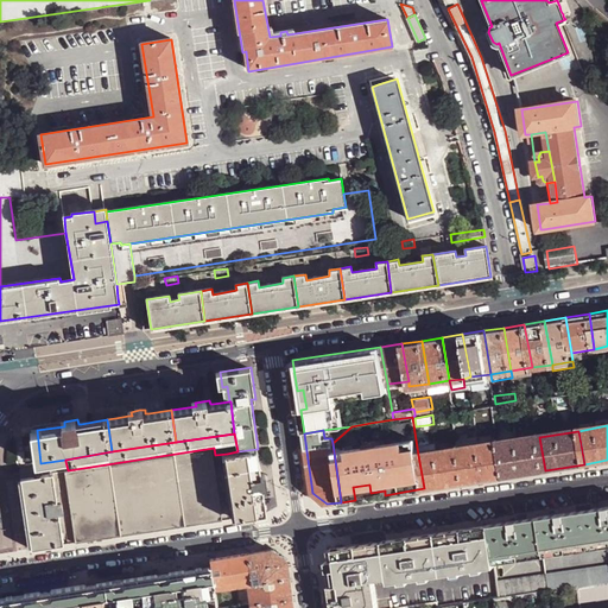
[(477,435),(457,438),(458,449),(480,445),(477,435)]
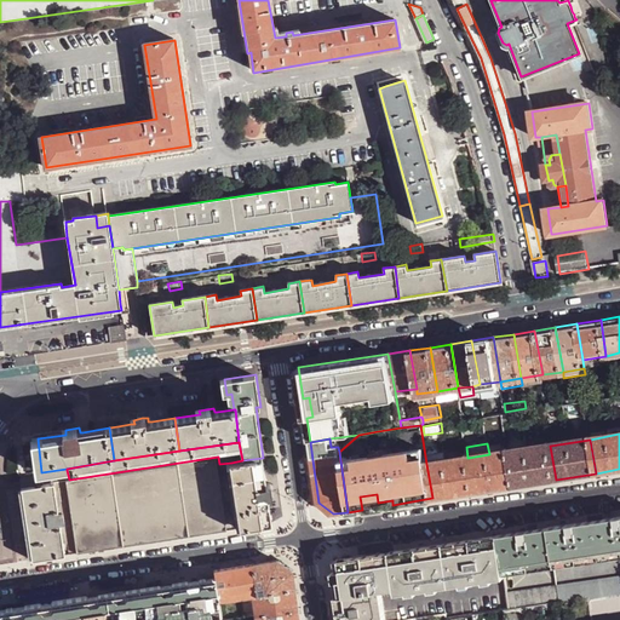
[(515,486),(556,480),(550,446),(509,452),(515,486)]
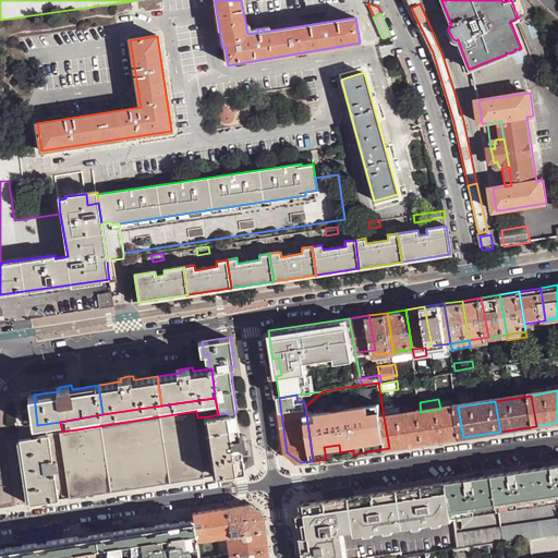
[(426,444),(463,437),(458,407),(440,409),(421,412),(426,444)]
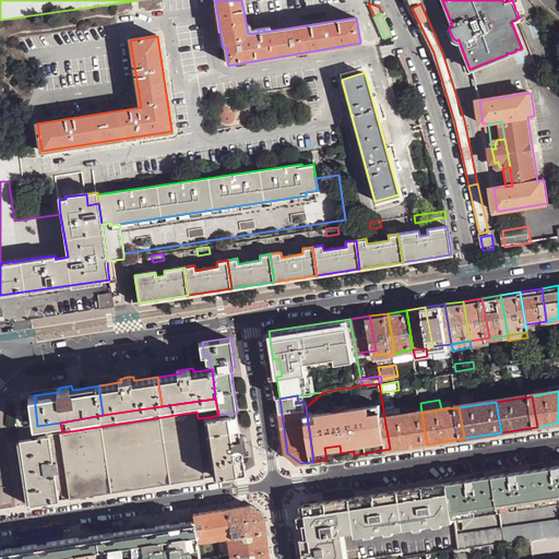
[(71,498),(206,477),(198,418),(197,412),(62,432),(61,432),(71,498)]
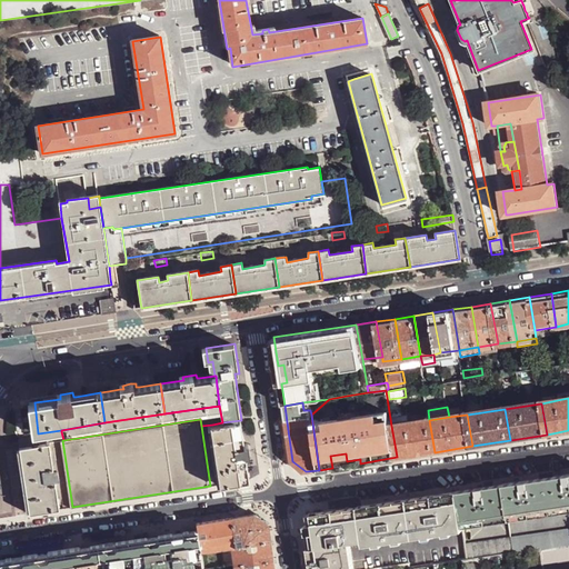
[(212,425),(221,485),(250,479),(247,457),(251,456),(249,442),(245,443),(243,438),(241,420),(222,422),(212,425)]
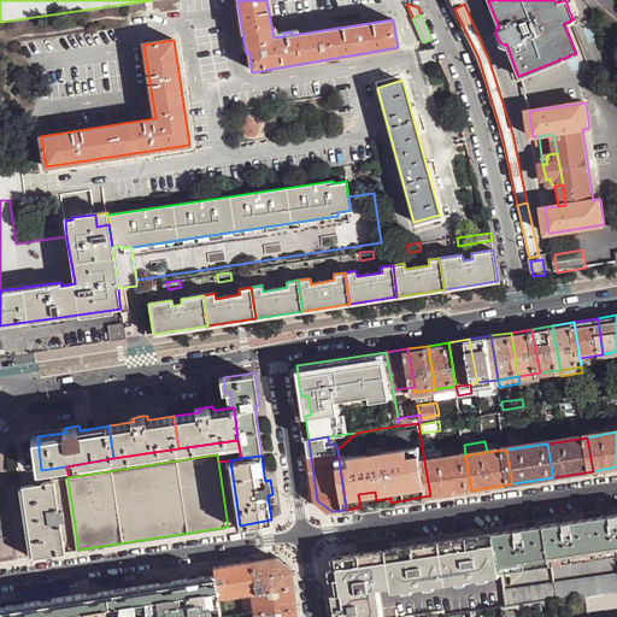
[(424,462),(430,495),(471,491),(465,456),(424,462)]
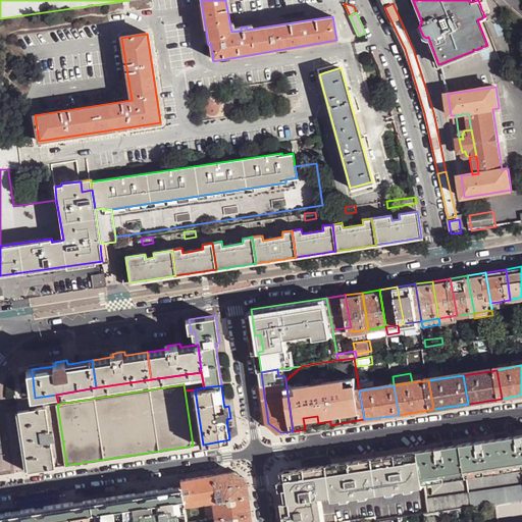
[(193,446),(203,445),(195,389),(185,390),(193,446)]
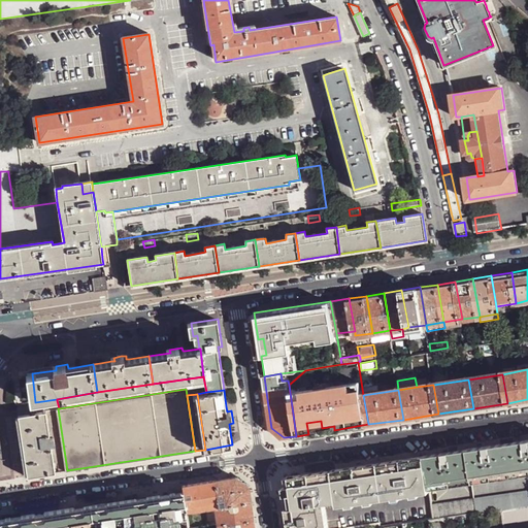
[(57,472),(67,470),(58,408),(59,408),(57,400),(37,402),(37,405),(38,411),(47,410),(52,437),(56,437),(57,444),(54,446),(57,472)]
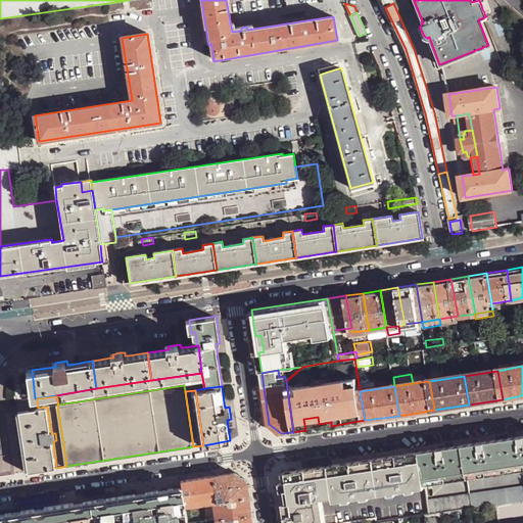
[(19,403),(20,411),(38,408),(37,401),(19,403)]
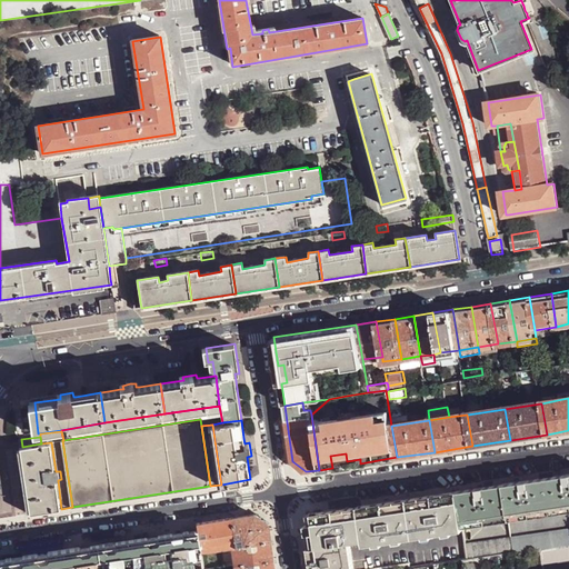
[(31,513),(61,509),(58,480),(61,479),(60,471),(56,471),(51,442),(41,443),(22,447),(20,447),(31,513)]
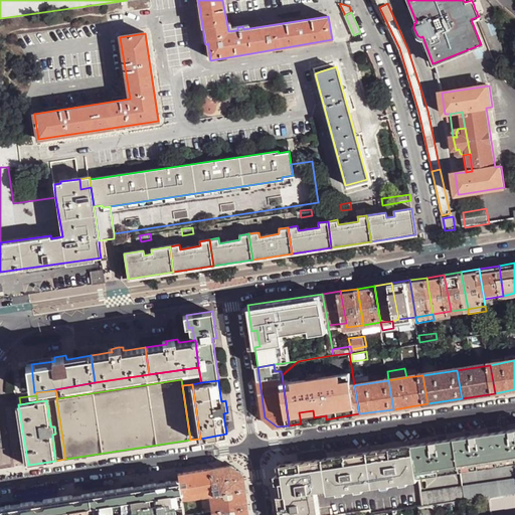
[(514,427),(502,431),(507,460),(514,458),(514,427)]
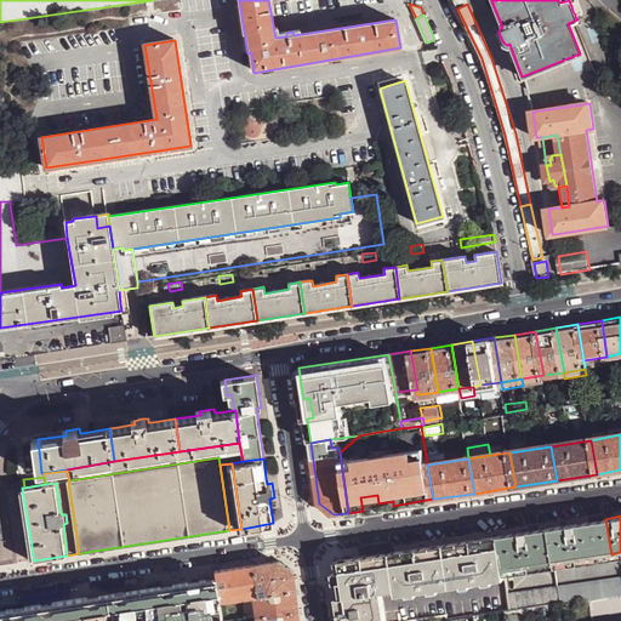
[(596,557),(611,554),(605,519),(590,522),(596,557)]
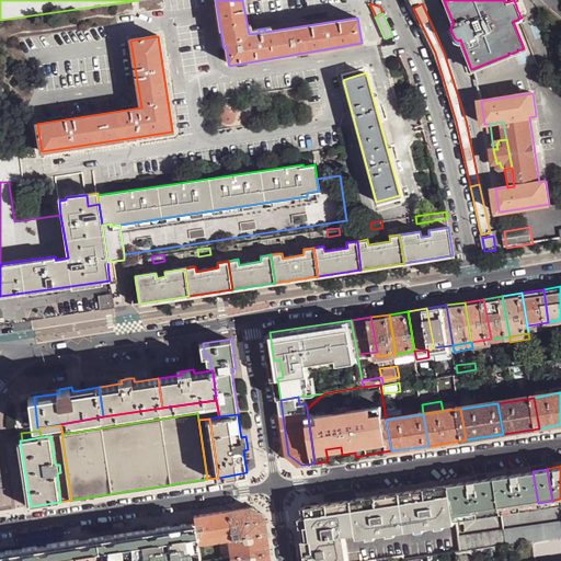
[(538,503),(533,471),(497,477),(502,508),(538,503)]
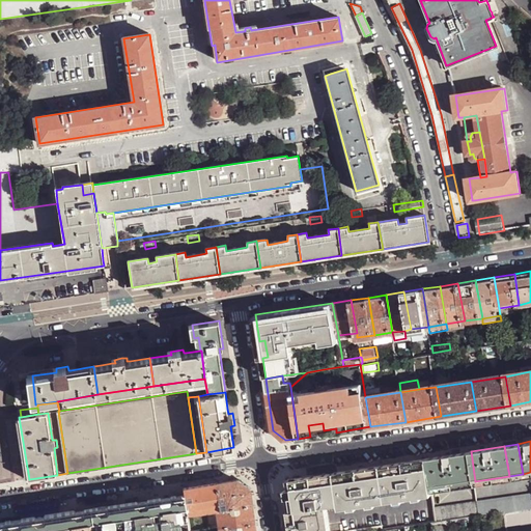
[(471,451),(462,452),(466,483),(475,481),(471,451)]
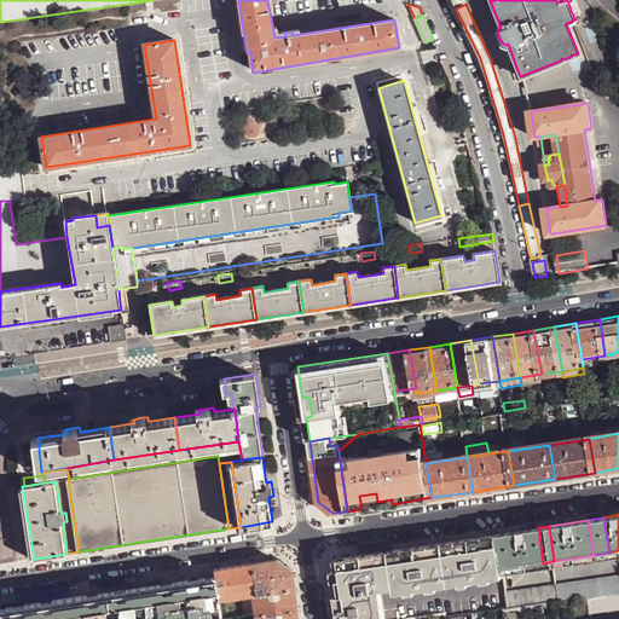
[(538,527),(532,528),(538,563),(543,563),(538,527)]
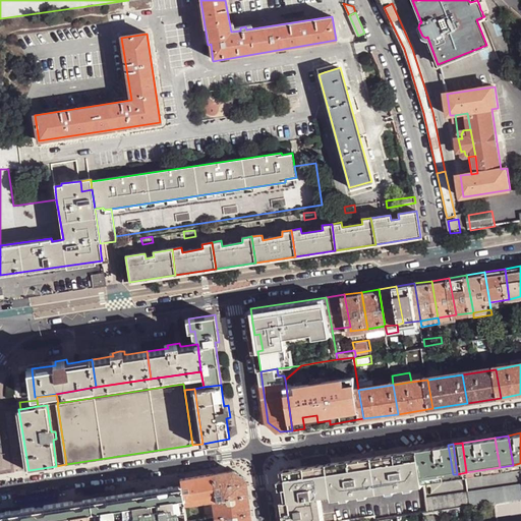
[(453,474),(448,445),(420,449),(425,478),(453,474)]
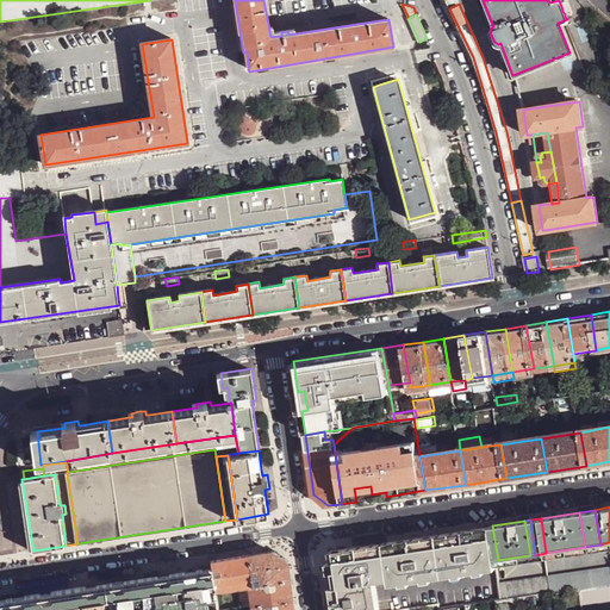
[(492,526),(336,551),(338,560),(340,571),(336,571),(337,586),(334,587),(331,587),(334,609),(398,609),(418,608),(440,604),(440,609),(444,608),(468,604),(491,601),(497,601),(503,599),(500,583),(498,560),(492,526)]
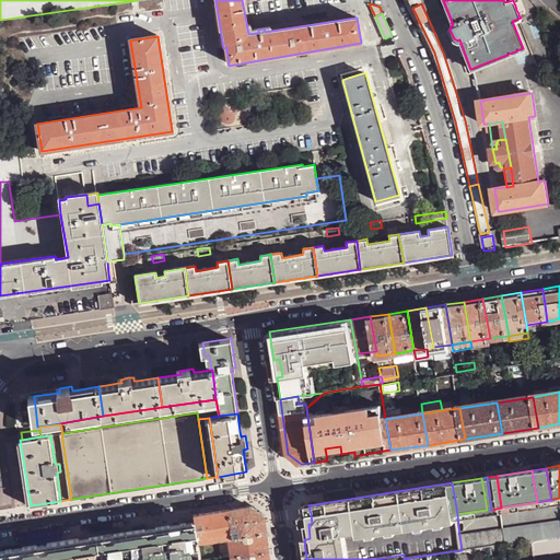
[(233,537),(267,532),(265,516),(252,506),(229,511),(233,537)]
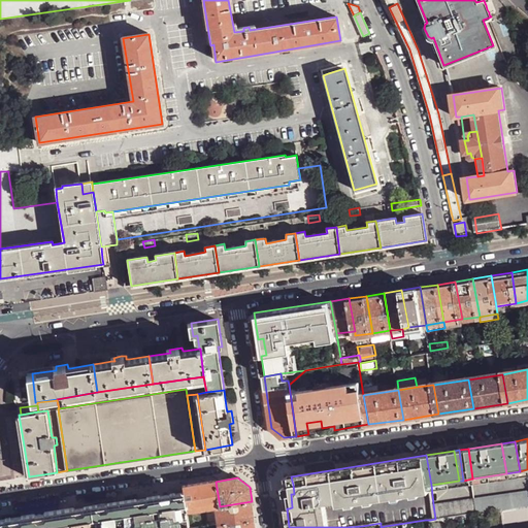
[(185,493),(188,512),(216,507),(220,506),(216,482),(183,487),(184,493),(185,493)]
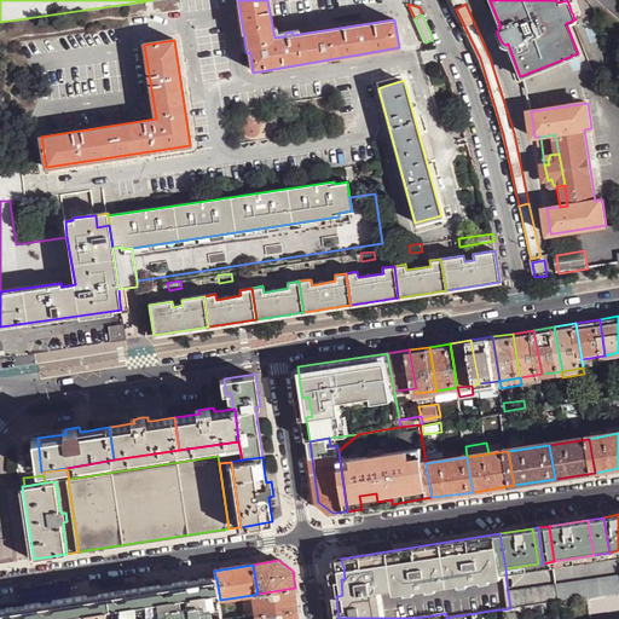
[(345,579),(343,568),(335,571),(339,596),(342,595),(341,579),(345,579)]
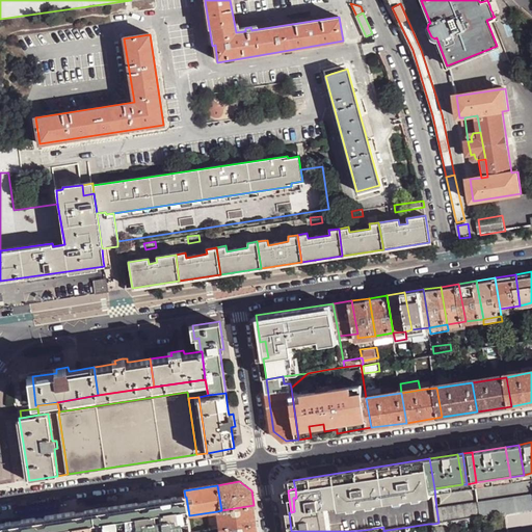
[(479,501),(482,516),(507,512),(531,508),(531,494),(523,496),(523,494),(479,501)]
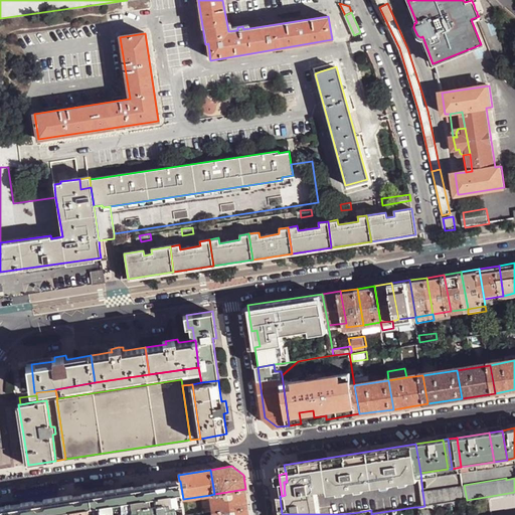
[(179,481),(117,491),(121,511),(130,510),(130,514),(176,514),(176,512),(177,511),(175,503),(183,502),(183,499),(180,481),(179,481)]
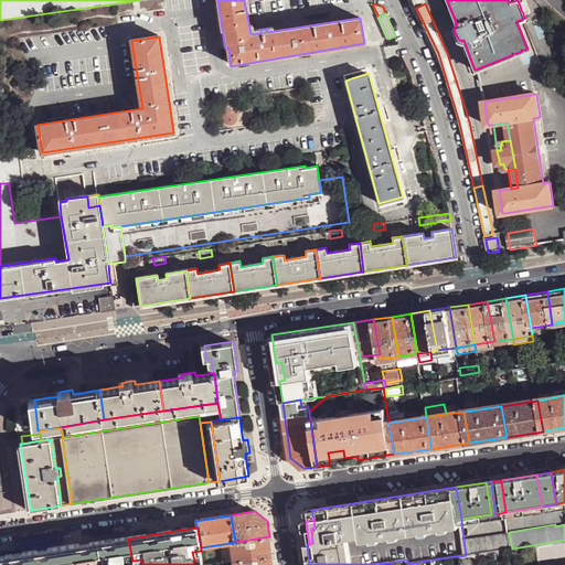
[(464,540),(466,555),(503,550),(512,548),(509,532),(464,540)]
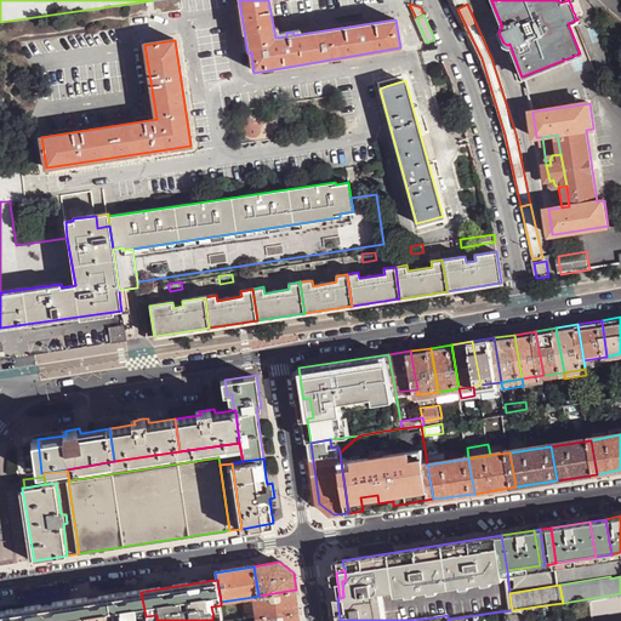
[(297,598),(296,590),(258,596),(254,597),(257,617),(300,611),(297,598)]
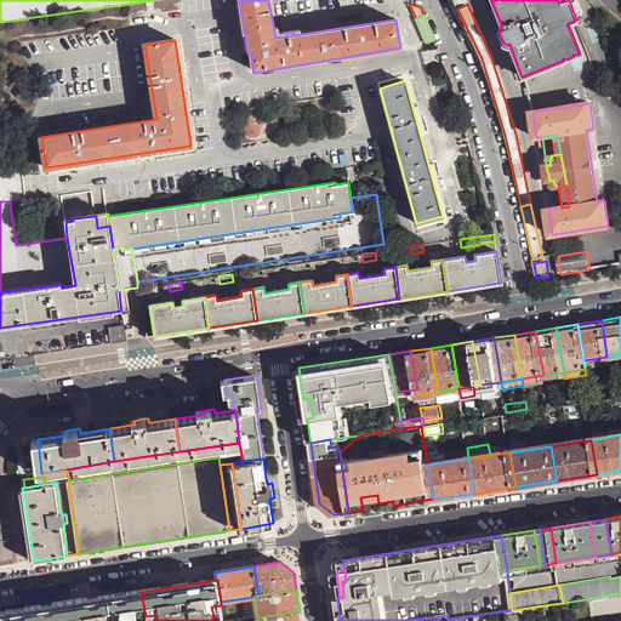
[(141,592),(68,603),(70,620),(135,620),(135,617),(146,616),(141,592)]
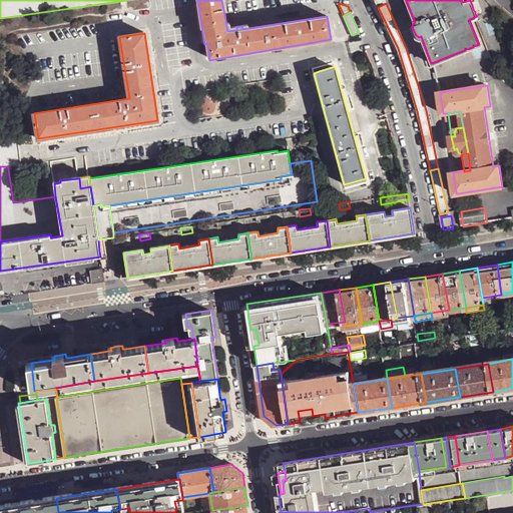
[(491,507),(512,504),(512,490),(489,494),(491,507)]
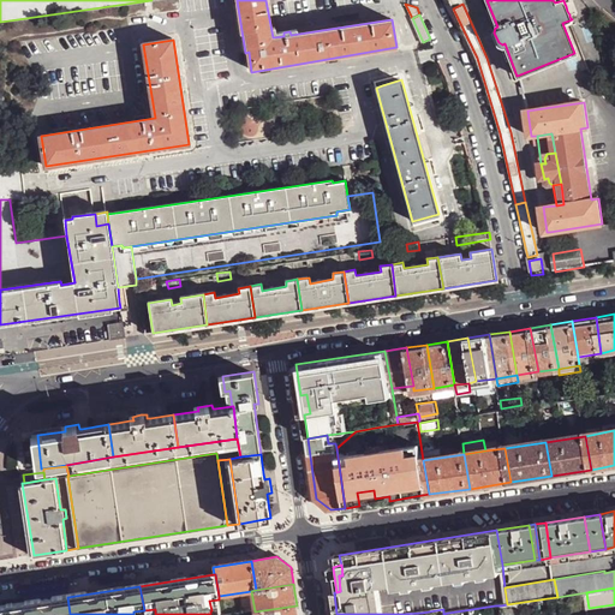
[(548,598),(550,614),(589,614),(589,608),(586,592),(557,597),(548,598)]
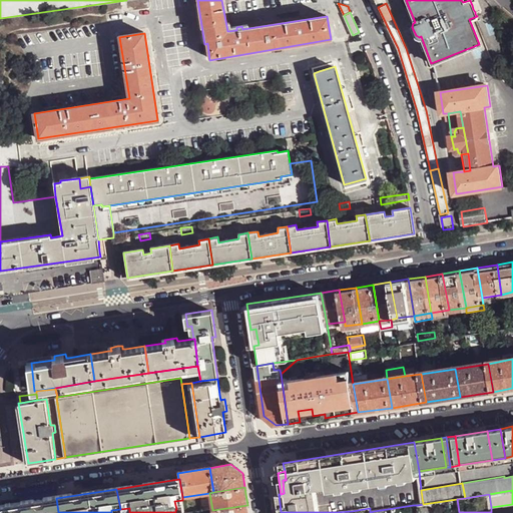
[(58,512),(56,498),(27,502),(28,512),(58,512)]
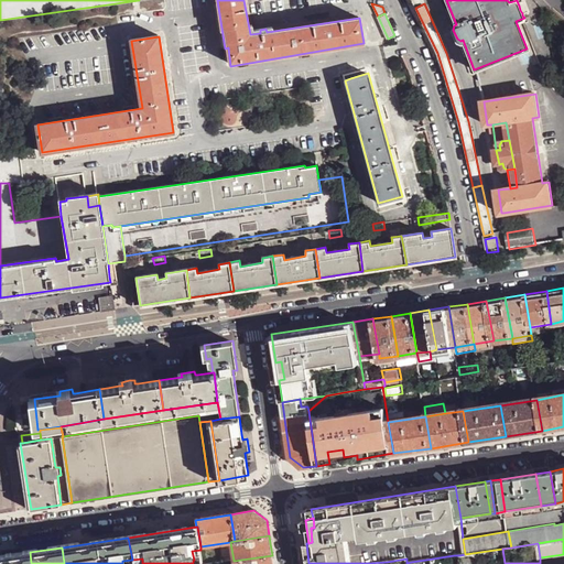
[(461,563),(505,563),(502,549),(465,554),(459,555),(461,562),(461,563)]
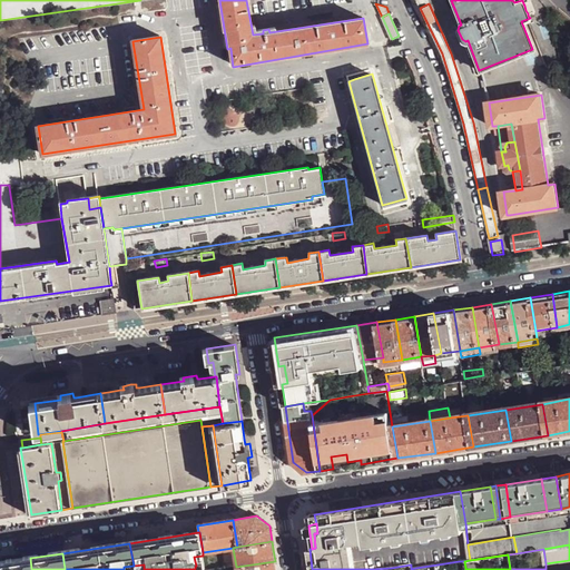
[(203,556),(194,557),(196,566),(195,567),(195,569),(205,568),(203,556)]
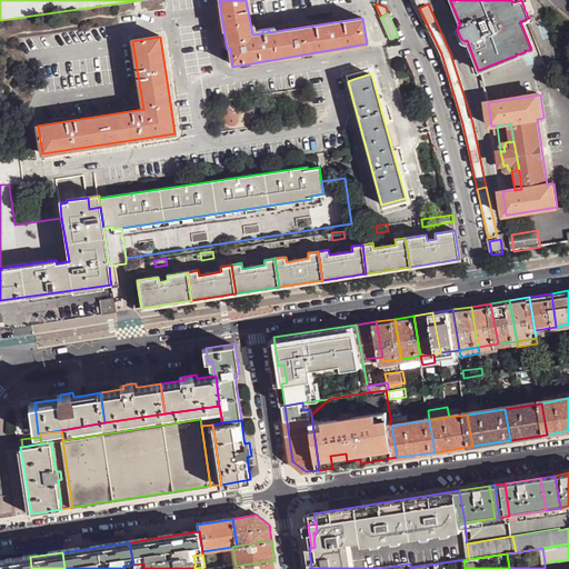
[(0,562),(0,568),(31,568),(30,557),(1,561),(0,562)]
